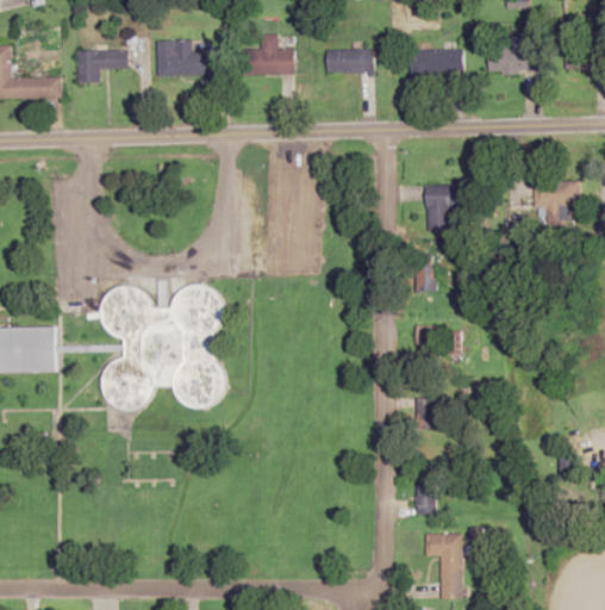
[(293,49),(276,49),(276,36),(260,36),(260,49),(241,50),(242,75),(293,74),(293,49)]
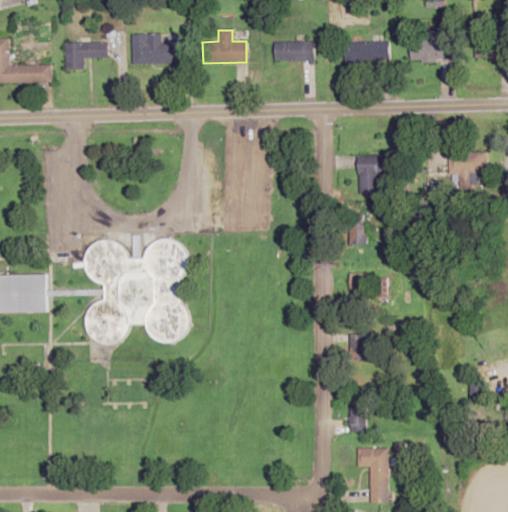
[(438,41),(438,34),(409,33),(408,60),(451,61),(451,42),(438,41)]
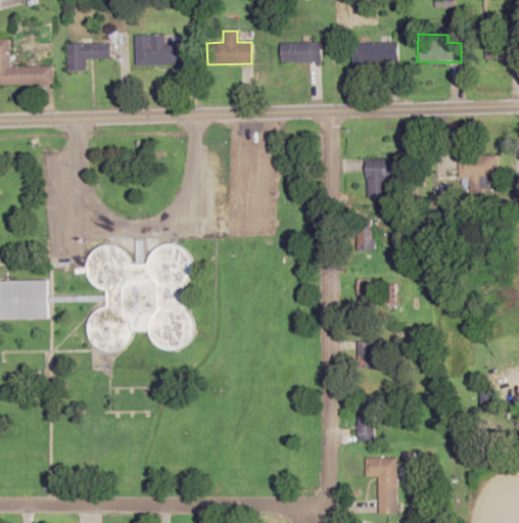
[(177,44),(163,44),(163,35),(133,35),(133,65),(177,65),(177,44)]
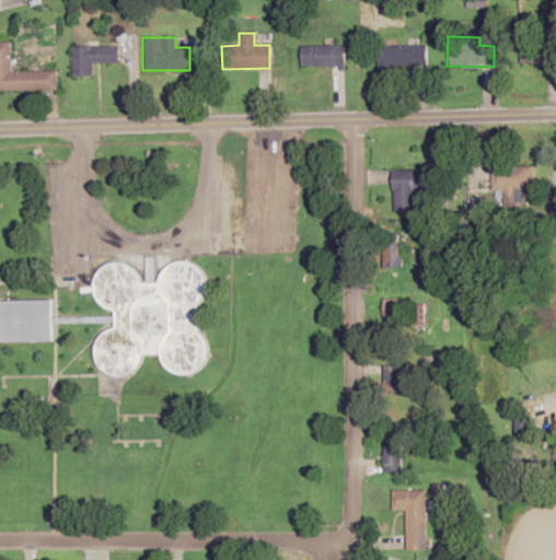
[(555,39),(518,39),(518,65),(555,65),(555,39)]
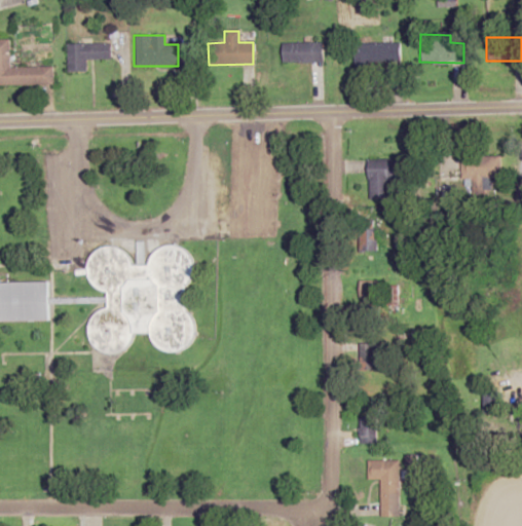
[(51,67),(8,67),(8,40),(0,39),(0,84),(51,85),(51,67)]
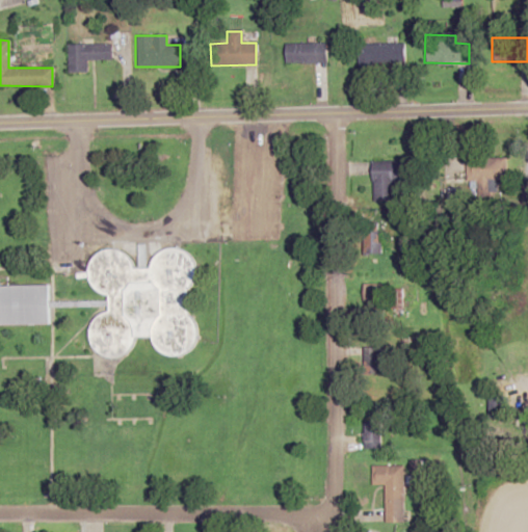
[(67,44),(67,73),(86,73),(86,60),(110,60),(110,44),(67,44)]
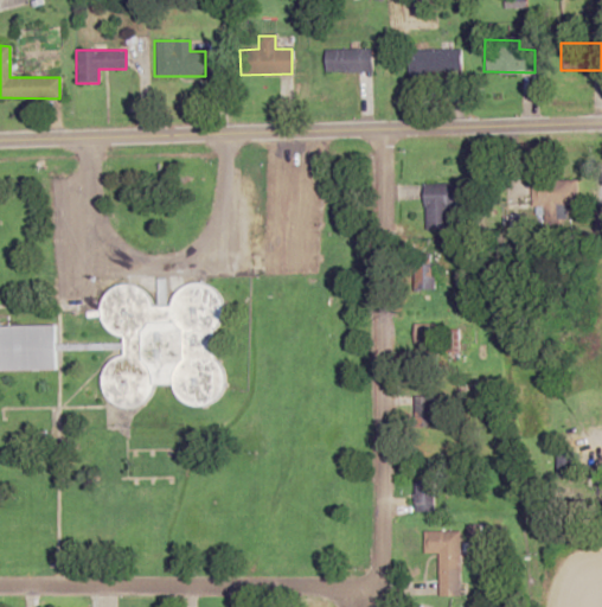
[(324,72),(371,72),(371,50),(324,50),(324,72)]
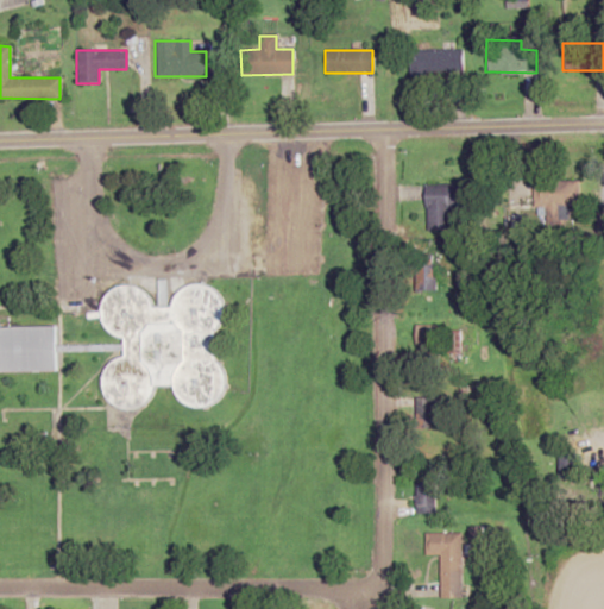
[(409,50),(409,73),(460,73),(460,50),(409,50)]
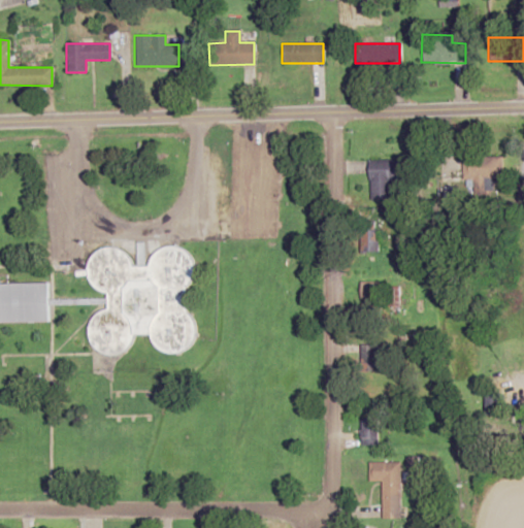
[(500,157),(460,157),(460,178),(500,178),(500,157)]
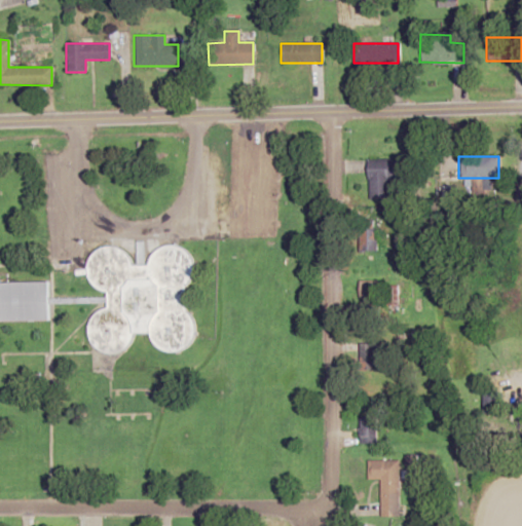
[(365,160),(366,199),(387,199),(387,180),(407,179),(406,159),(365,160)]
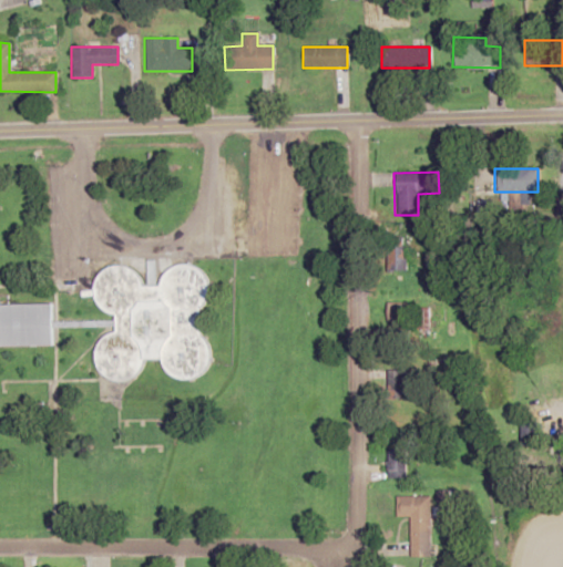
[(387,269),(405,269),(405,246),(387,246),(387,269)]
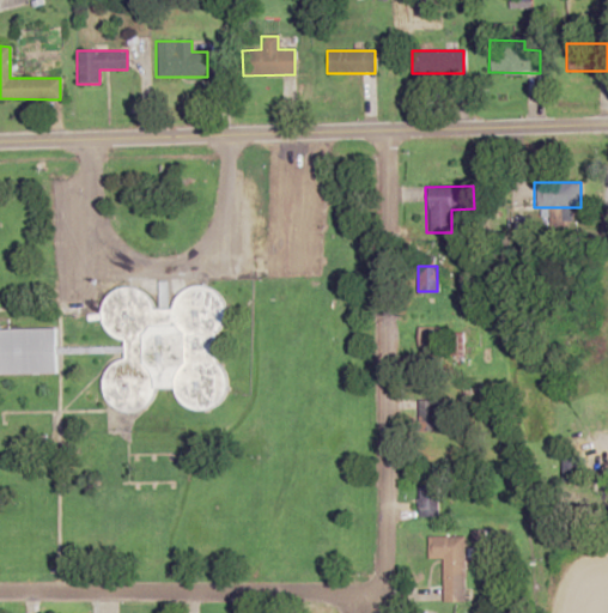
[(208,408),(225,309),(212,289),(192,285),(176,295),(175,304),(166,309),(153,307),(143,291),(121,287),(105,297),(102,319),(110,333),(120,334),(125,343),(122,358),(108,368),(103,390),(115,408),(137,412),(151,402),(153,387),(172,390),(184,407),(204,411),(208,408)]
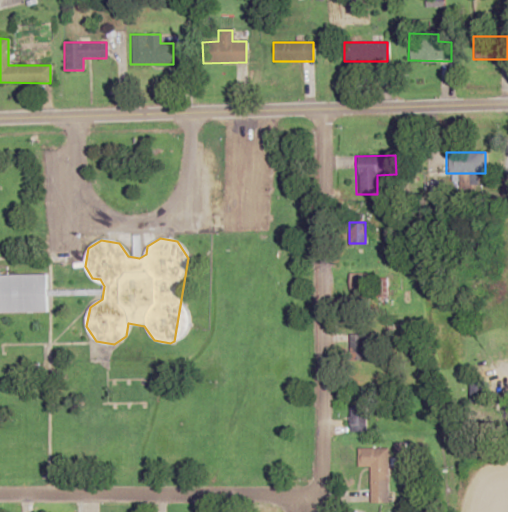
[(0,313),(46,313),(45,274),(0,274),(0,313)]
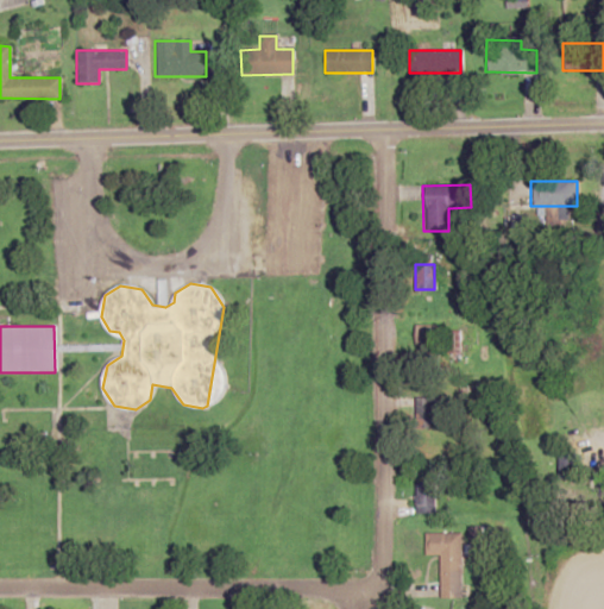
[(414,397),(414,433),(434,433),(434,397),(414,397)]
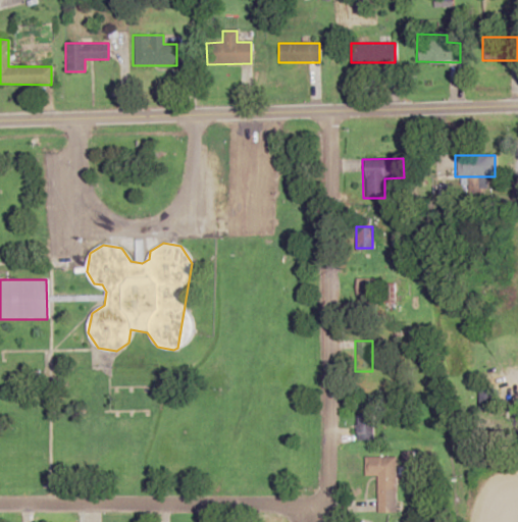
[(476,388),(476,411),(499,411),(499,388),(476,388)]
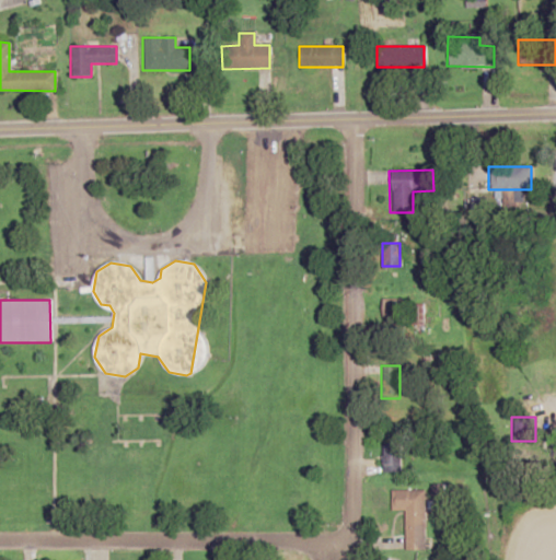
[(400,444),(381,444),(381,471),(400,471),(400,444)]
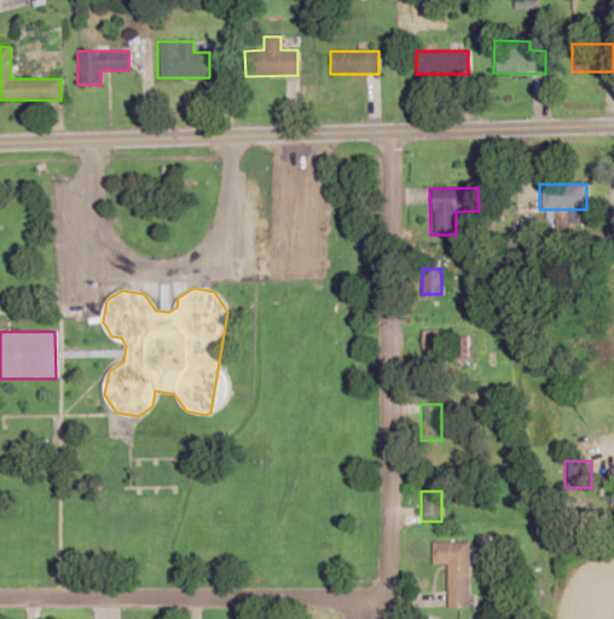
[(446,562),(446,606),(467,606),(467,541),(430,541),(430,562),(446,562)]
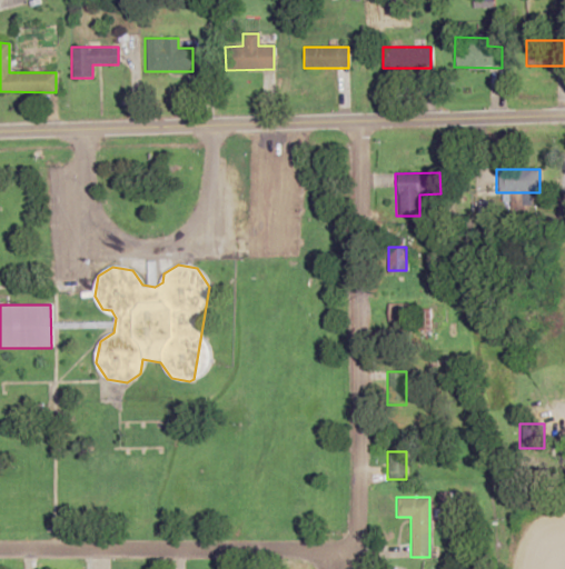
All buildings are outlined.
